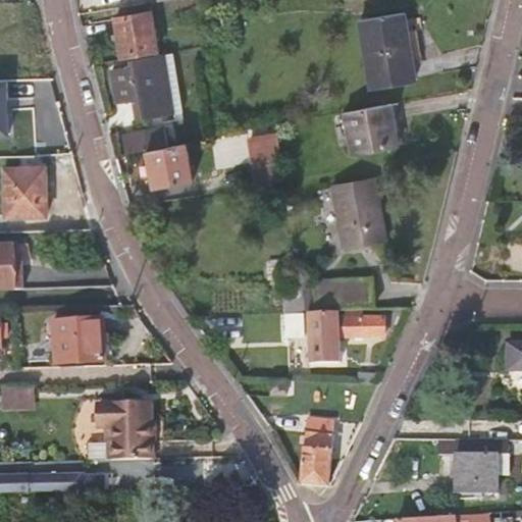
[(417,80),(405,10),(360,18),(371,88),(417,80)]
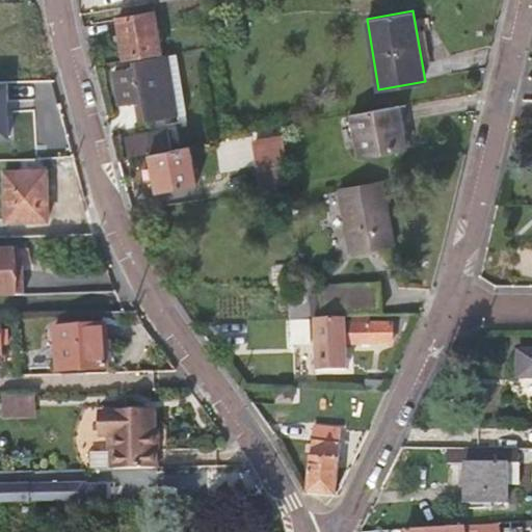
[(117,18),(124,59),(134,58),(138,57),(144,56),(155,54),(161,53),(160,52),(162,52),(155,11),(117,18)]
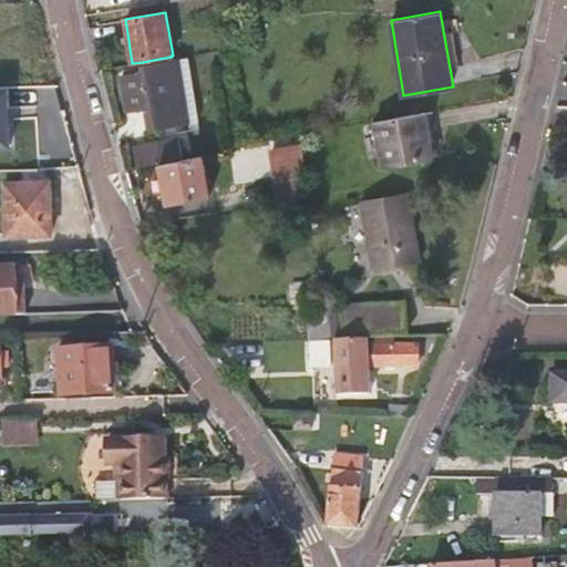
[(172,60),(172,57),(165,58),(154,60),(147,61),(143,62),(145,72),(122,76),(127,110),(153,105),(157,127),(191,122),(199,120),(188,59),(181,61),(181,59),(172,60)]
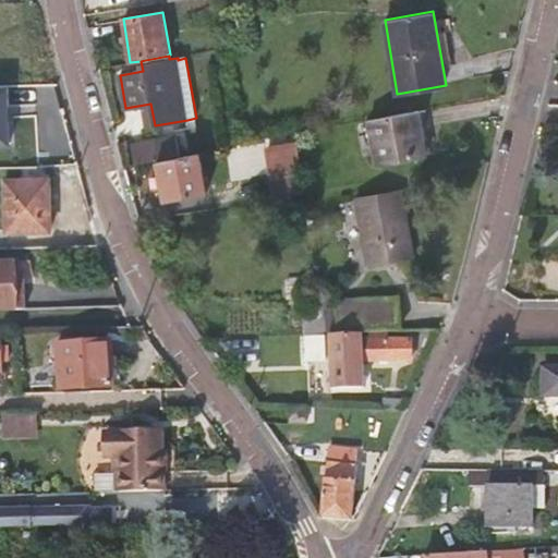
[(419,111),(368,121),(377,164),(427,155),(419,111)]
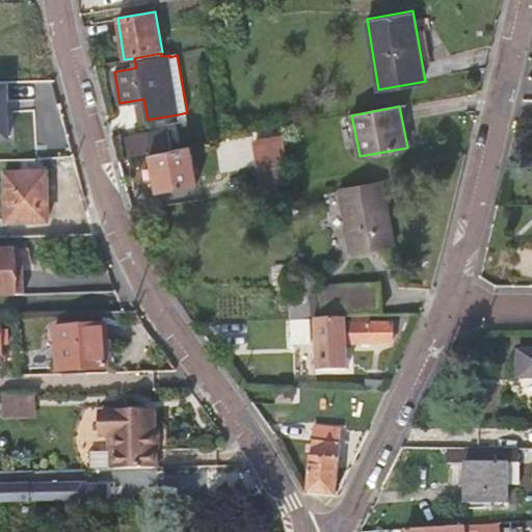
[(149,153),(171,149),(167,128),(126,136),(129,157),(149,153)]
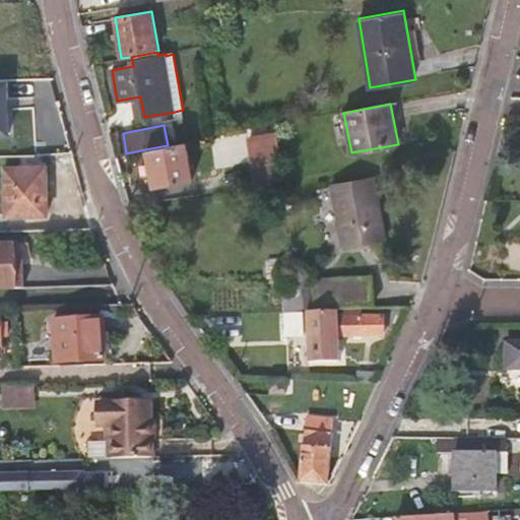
[(249,143),(252,160),(255,178),(282,173),(280,154),(277,137),(249,143)]
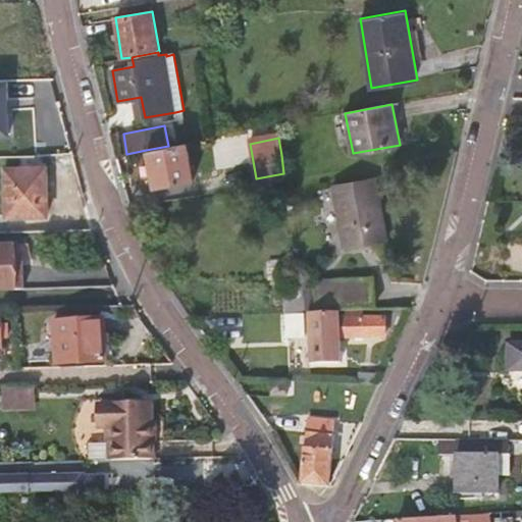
[(194,180),(187,143),(168,146),(146,150),(153,188),(194,180)]
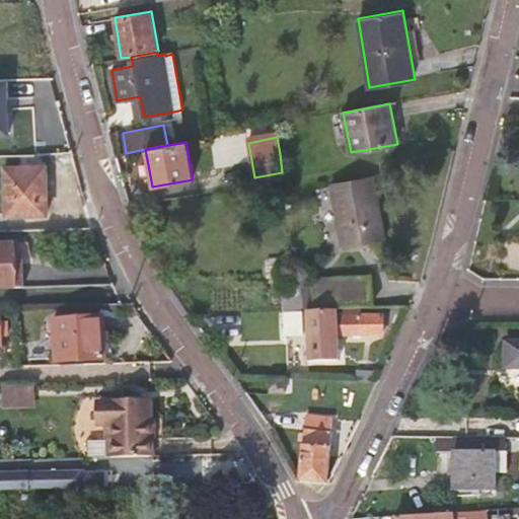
[(47,213),(46,165),(5,166),(6,214),(47,213)]
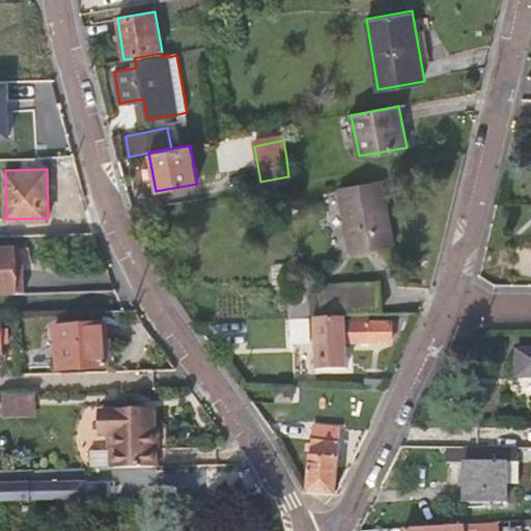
[(394,243),(383,182),(339,190),(351,250),(394,243)]
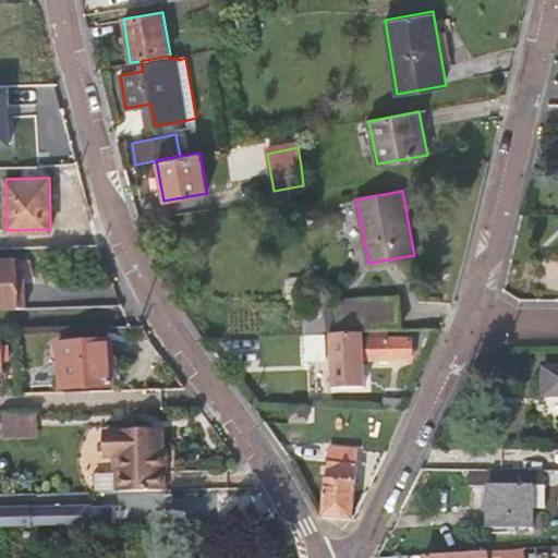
[(16,261),(0,261),(0,306),(25,305),(24,273),(16,273),(16,261)]
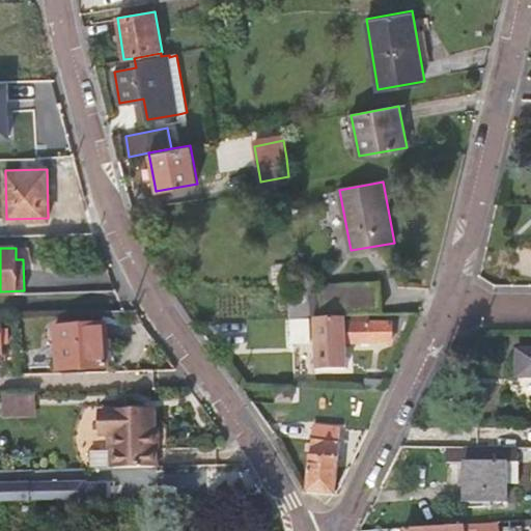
[(376,313),(373,281),(325,285),(327,314),(376,313)]
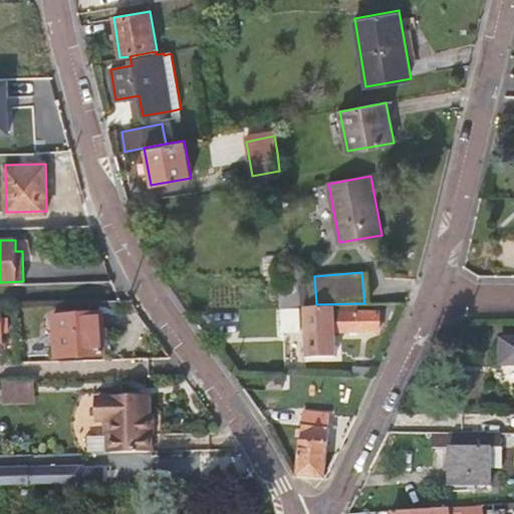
[(310,307),(307,280),(291,282),(294,308),(310,307)]
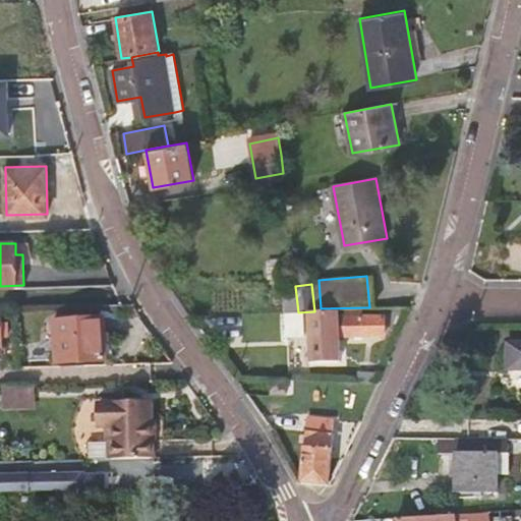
[(327,316),(327,311),(314,311),(298,312),(293,312),(296,362),(328,360),(327,336),(385,335),(385,315),(327,316)]
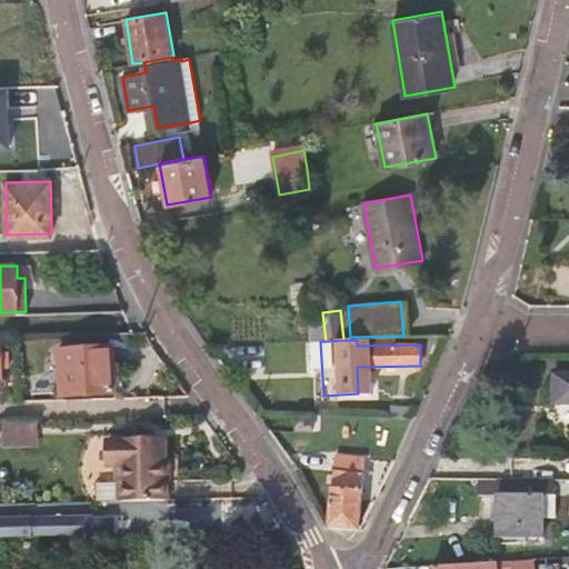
[(115,392),(112,347),(60,350),(62,396),(115,392)]
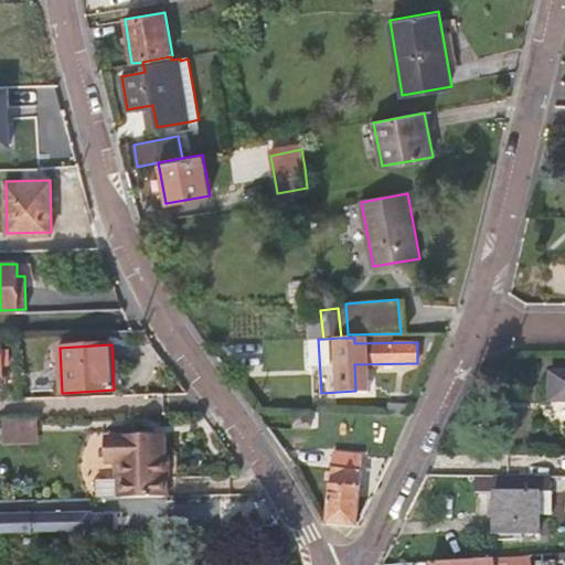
[(564,371),(550,371),(548,402),(564,401),(564,371)]
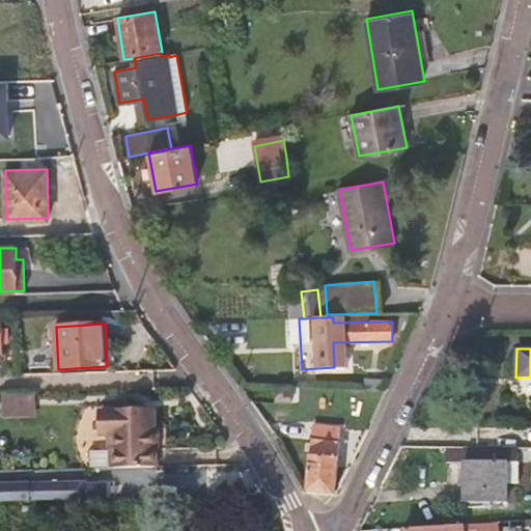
[(291,402),(292,387),(276,386),(275,401),(291,402)]
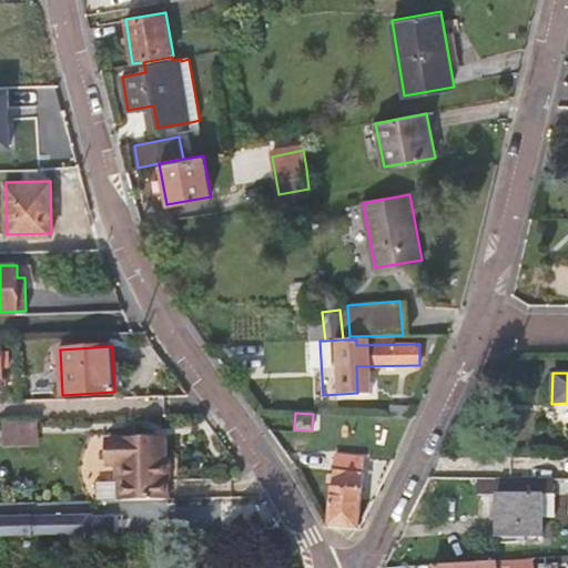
[(4,447),(39,446),(38,419),(3,421),(4,447)]
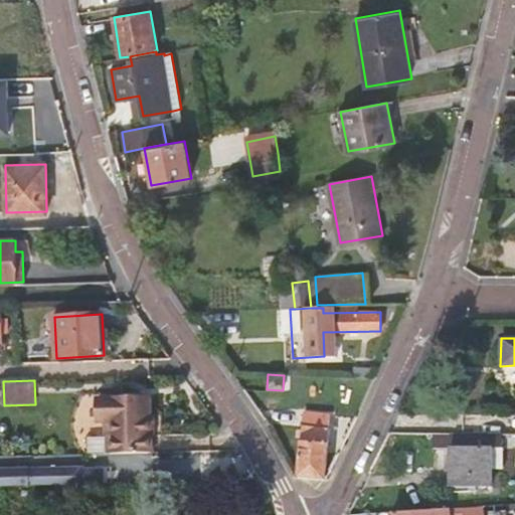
[(99,399),(99,420),(107,420),(107,440),(91,440),(91,455),(98,455),(152,454),(150,398),(99,399)]
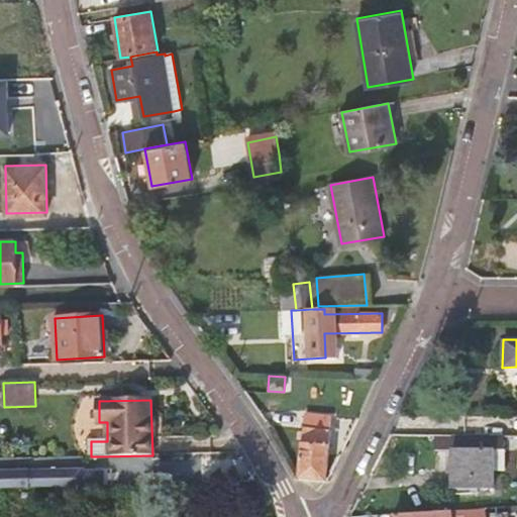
[(299,478),(326,481),(332,416),(306,413),(303,441),(302,442),(299,478)]
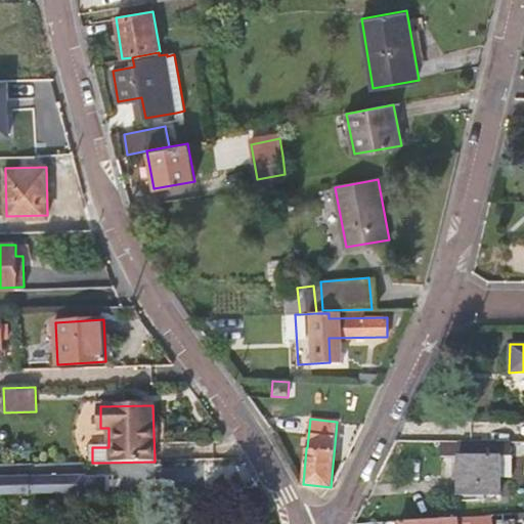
[(505,452),(505,439),(470,439),(470,454),(459,454),(459,495),(499,495),(500,473),(511,473),(511,452),(505,452)]
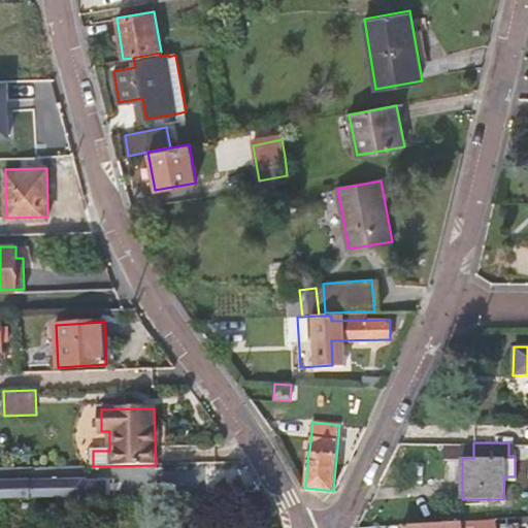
[(31,480),(0,481),(0,495),(32,495),(31,480)]
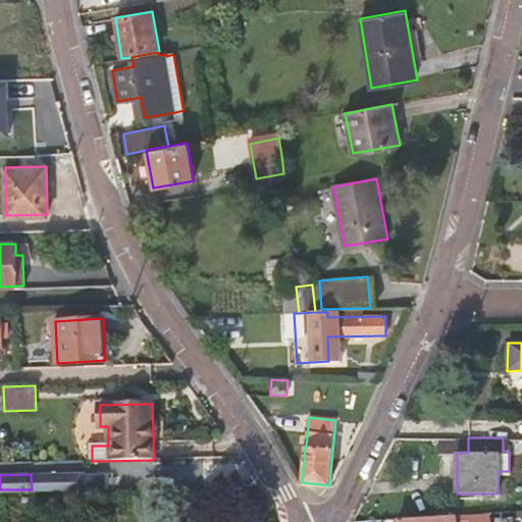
[(397,521),(512,521),(512,518),(493,519),(493,513),(398,519),(397,521)]
